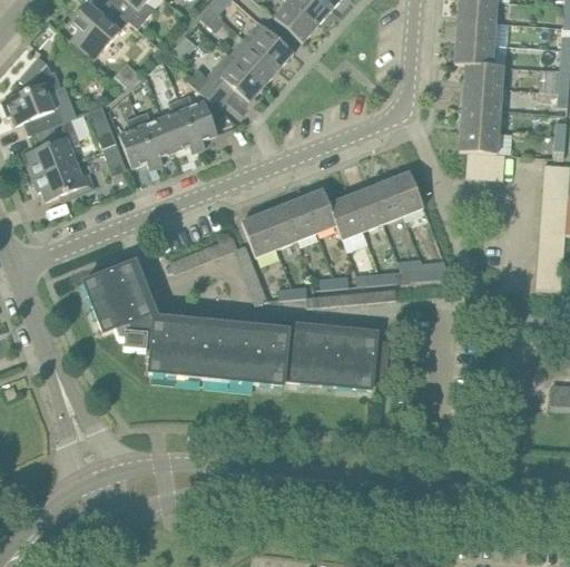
[(108,0),(107,1),(137,28),(154,10),(145,2),(147,0),(108,0)]
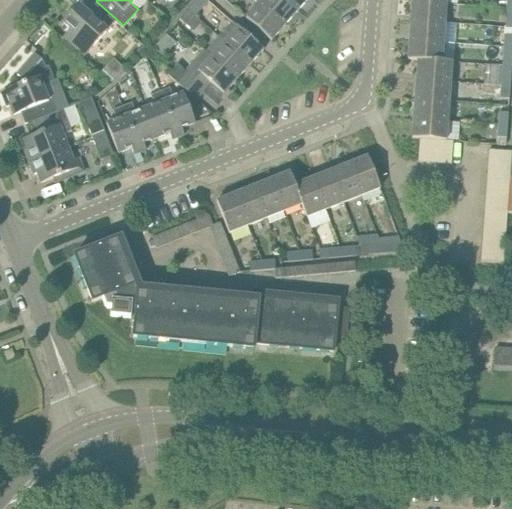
[(194,0),(188,7),(195,13),(207,0),(194,0)]
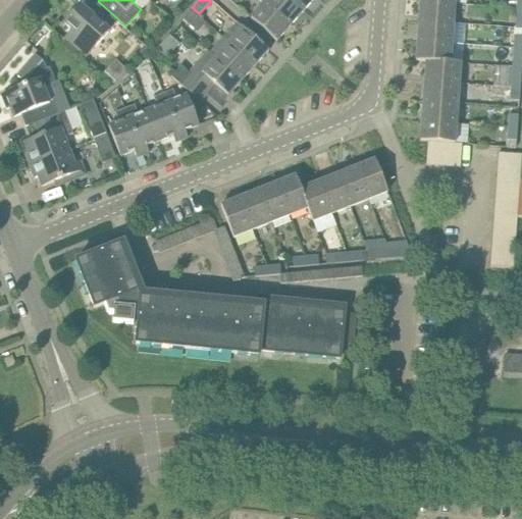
[(291,22),(265,0),(263,0),(250,15),(276,39),(291,22)]
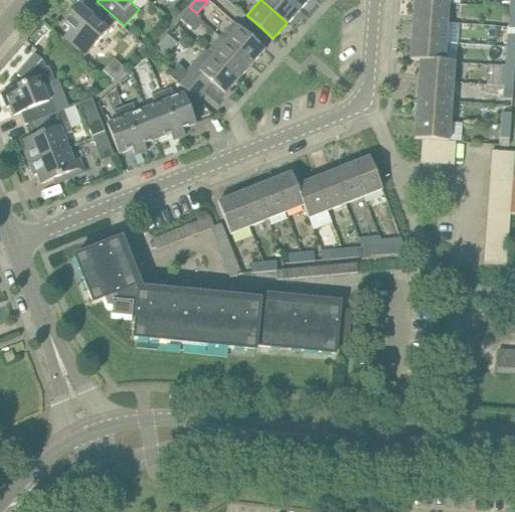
[(287,22),(300,8),(291,0),(262,0),(287,22)]
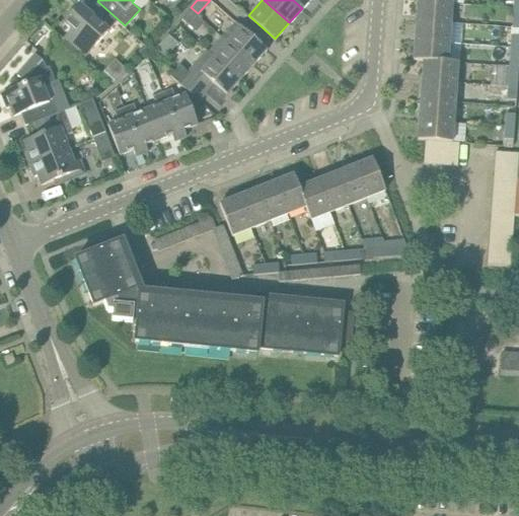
[(293,0),(302,8),(309,0),(293,0)]
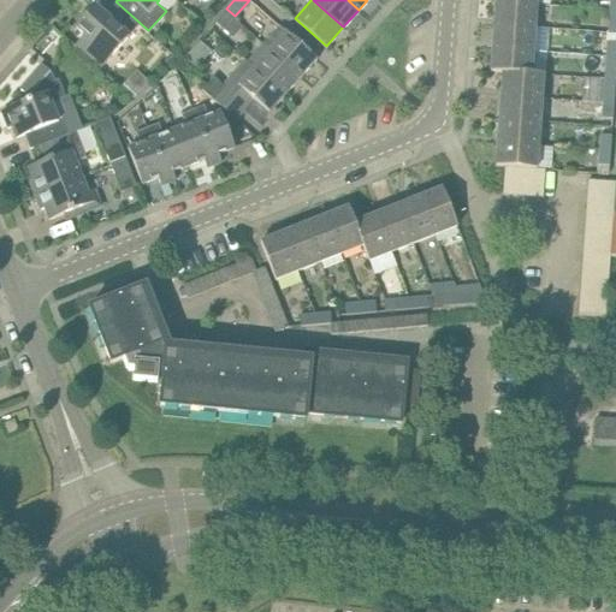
[(534,24),(537,0),(496,0),(493,21),(534,24)]
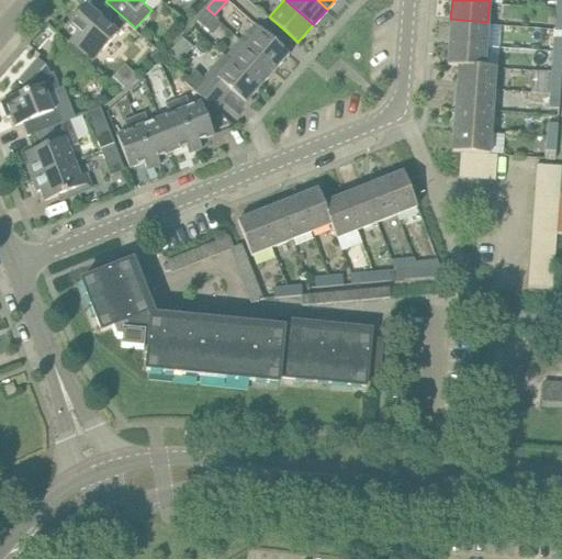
[(135,29),(135,28),(105,1),(97,11),(87,2),(69,22),(77,29),(69,37),(92,58),(126,21),(135,29)]
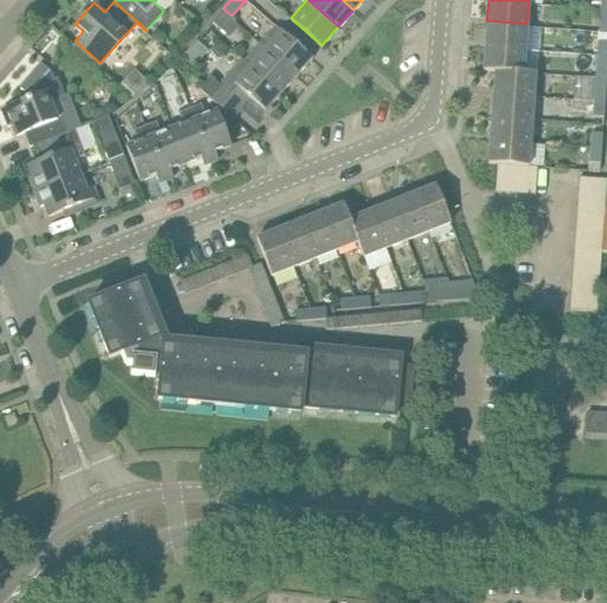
[(231,15),(223,8),(213,20),(221,27),(231,15)]
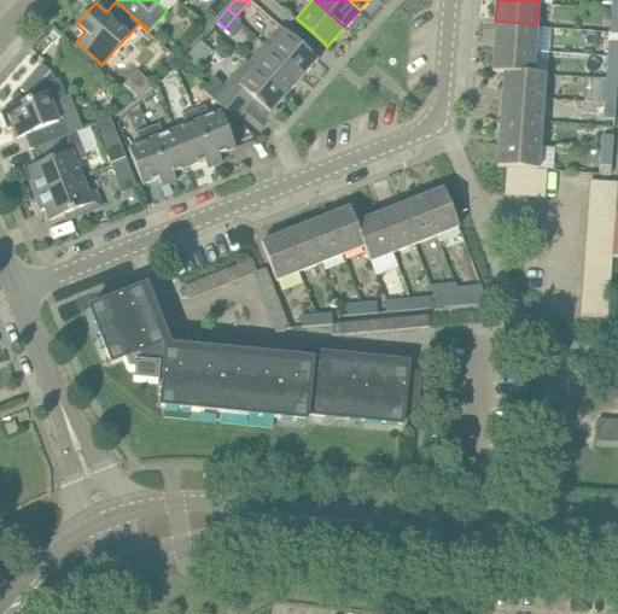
[(536,24),(495,21),(494,45),(535,48),(536,24)]
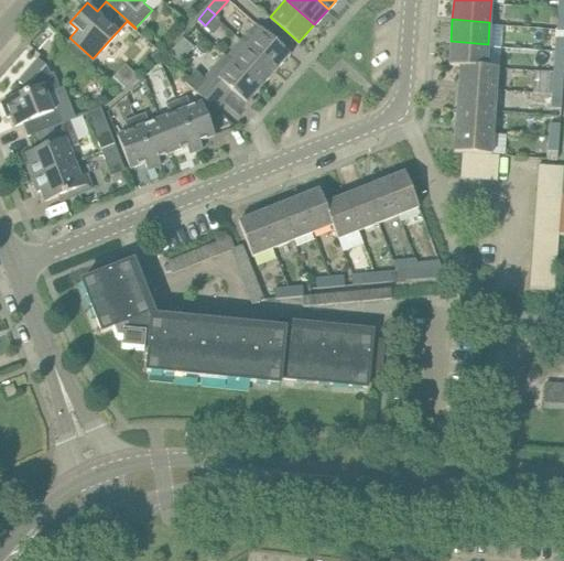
[(247,42),(275,67),(290,52),(261,27),(247,42)]
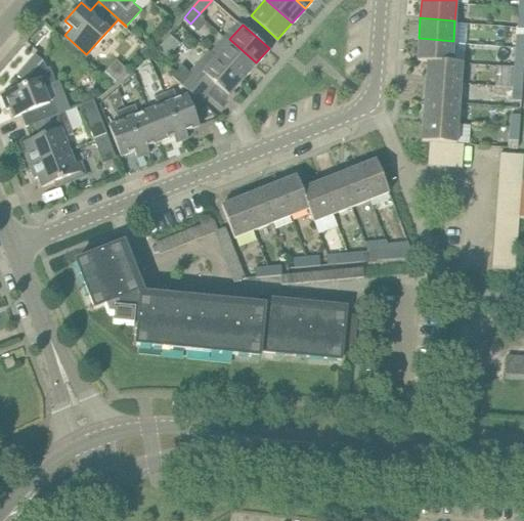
[(417,58),(427,59),(452,60),(453,41),(419,38),(417,58)]
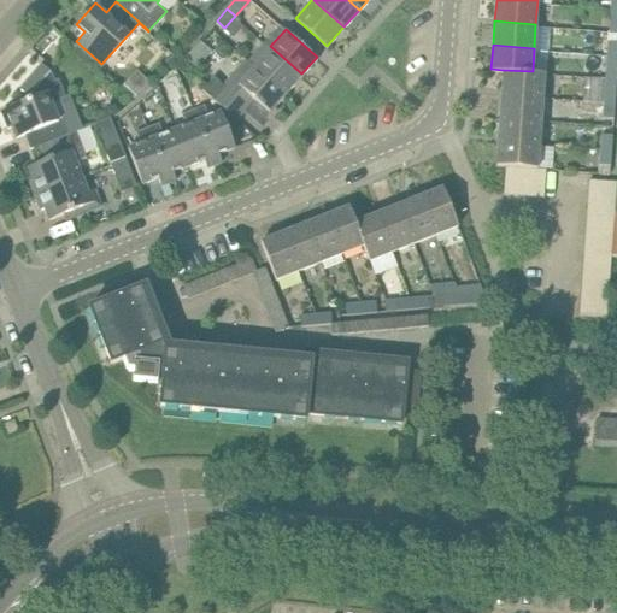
[(301,74),(270,46),(256,63),(287,90),(301,74)]
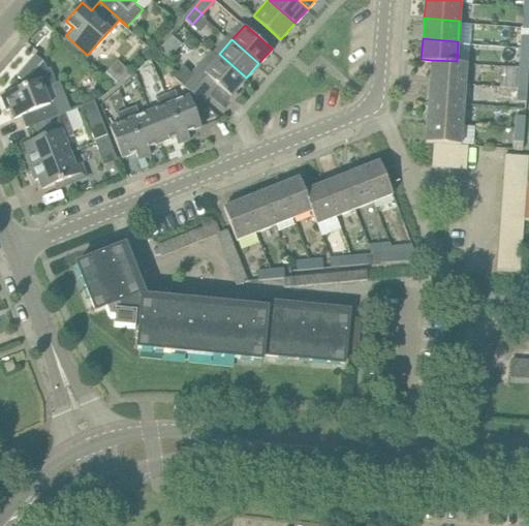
[(528,66),(528,54),(528,41),(521,41),(519,65),(528,66)]
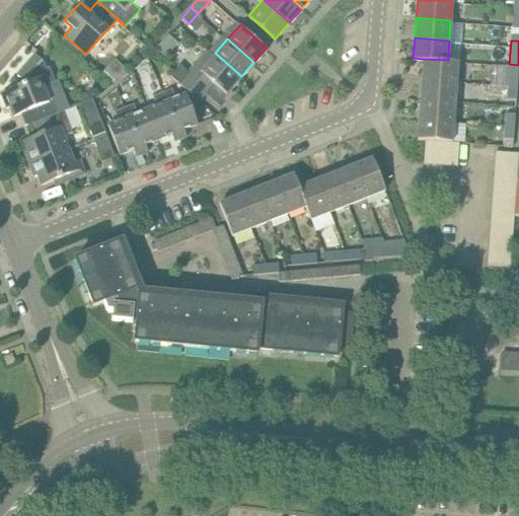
[(178,65),(170,74),(178,80),(179,82),(183,85),(190,90),(199,98),(205,92),(207,89),(209,87),(214,81),(227,93),(230,89),(230,88),(241,76),(215,53),(207,47),(187,70),(179,63),(178,65)]
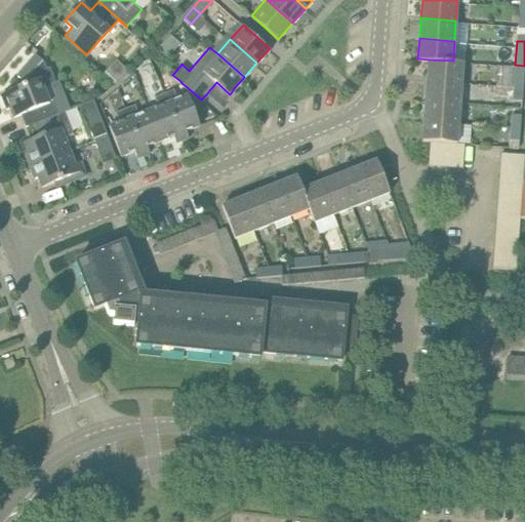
[(35,121),(59,112),(54,98),(49,101),(43,85),(55,80),(49,65),(46,66),(44,61),(36,53),(17,74),(25,80),(26,83),(2,92),(7,106),(10,105),(14,115),(30,109),(35,121)]
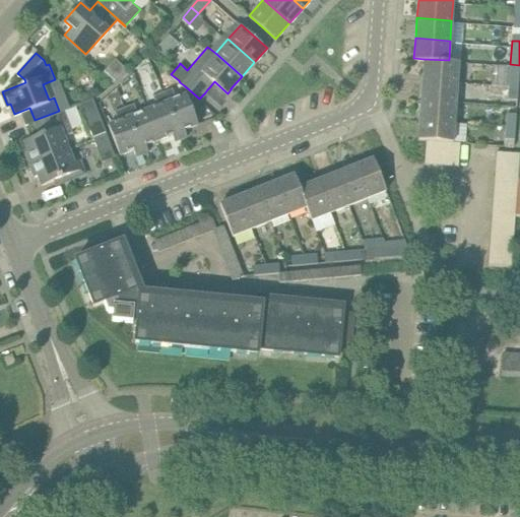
[(423,78),(457,81),(458,61),(449,60),(424,59),(423,78)]
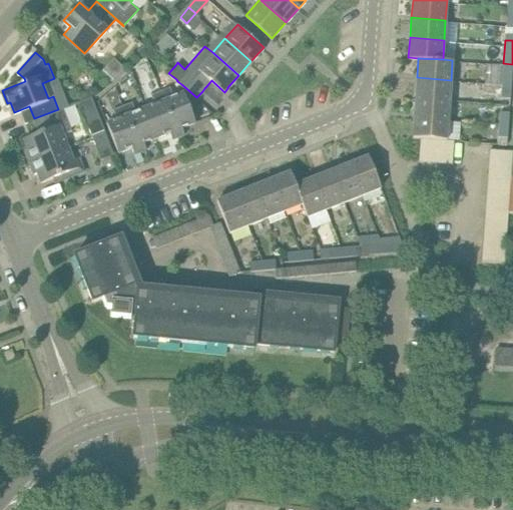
[(490,82),(502,83),(511,84),(512,64),(503,63),(491,63),(490,82)]
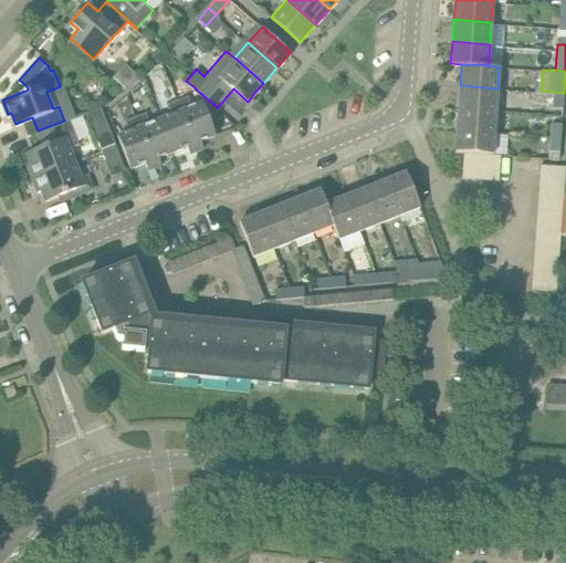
[(460,85),(459,107),(496,110),(498,89),(460,85)]
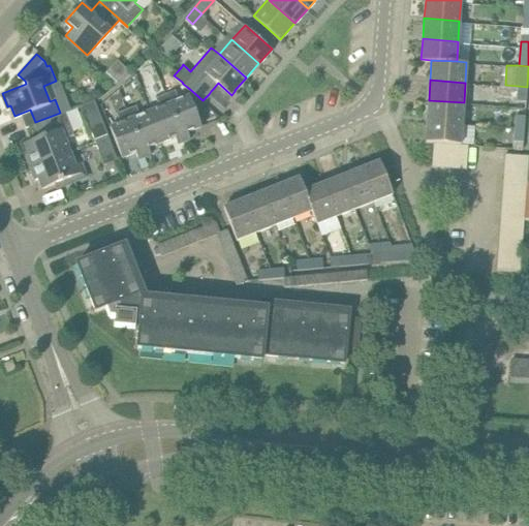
[(527,87),(518,86),(517,98),(526,99),(527,87)]
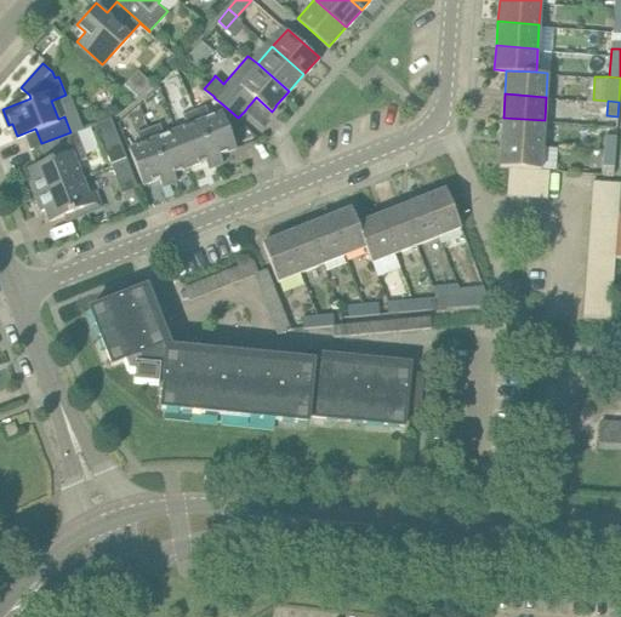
[(206,103),(194,108),(216,163),(223,160),(221,152),(237,146),(222,109),(210,114),(206,103)]
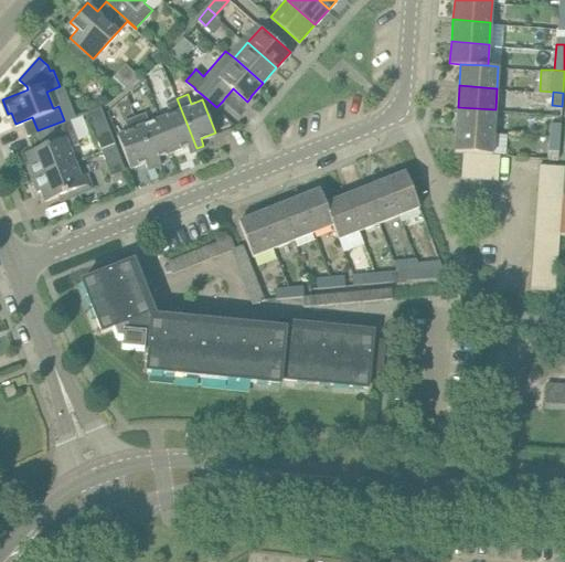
[(170,113),(160,117),(172,149),(187,144),(190,151),(196,148),(177,98),(167,102),(170,113)]
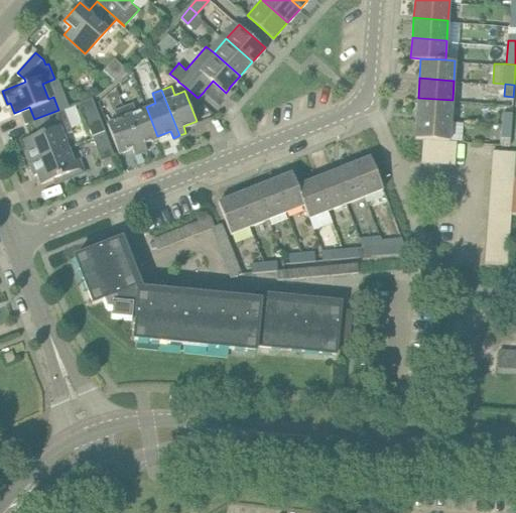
[(450,119),(453,100),(418,98),(416,117),(450,119)]
